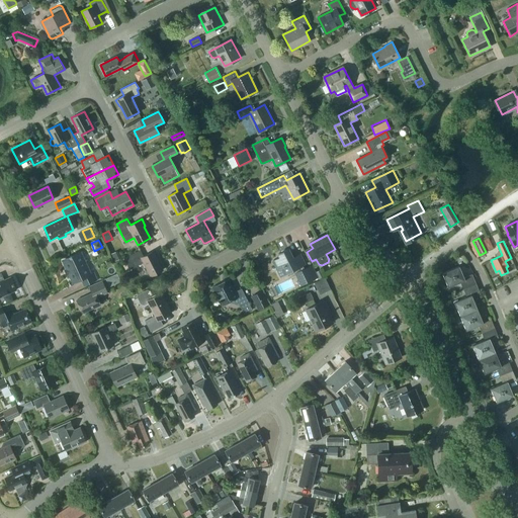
[(273,260),(281,276),(306,264),(300,254),(292,257),(288,249),(278,253),(280,257),(273,260)]
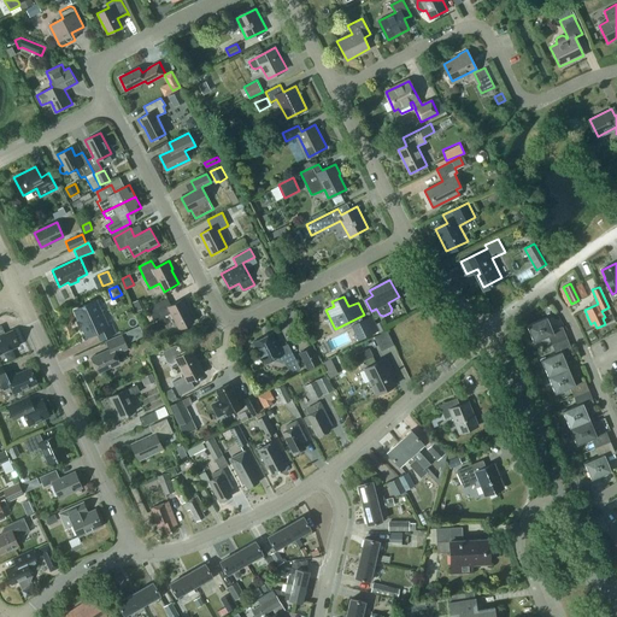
[(154,321),(160,318),(171,312),(180,329),(194,321),(183,299),(171,305),(166,298),(148,307),(154,321)]
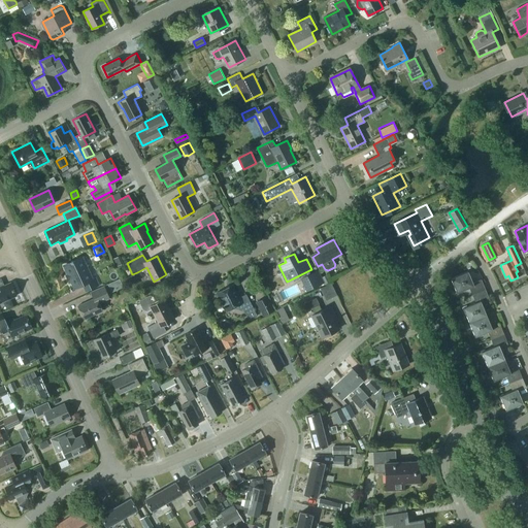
[(63,266),(73,288),(83,284),(87,291),(99,286),(95,277),(92,278),(83,258),(86,256),(63,266)]
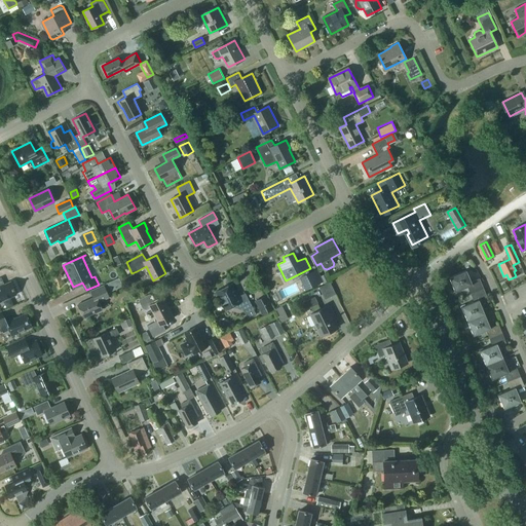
[(321,276),(316,268),(299,277),(305,291),(323,282),(321,276)]
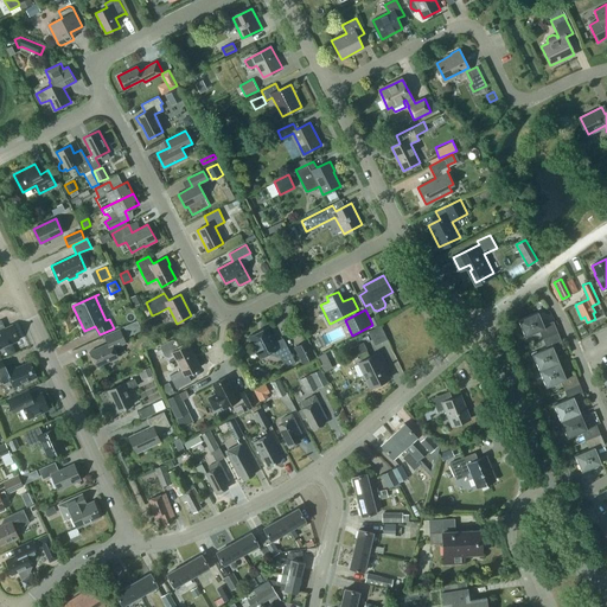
[(538,330),(542,337),(556,332),(553,324),(544,327),(538,311),(518,319),(524,336),(538,330)]
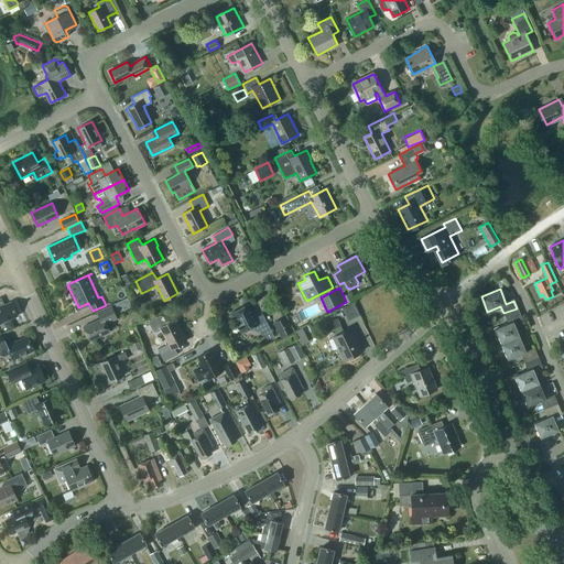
[(349,293),(344,296),(346,302),(348,304),(353,302),(351,299),(349,293)]
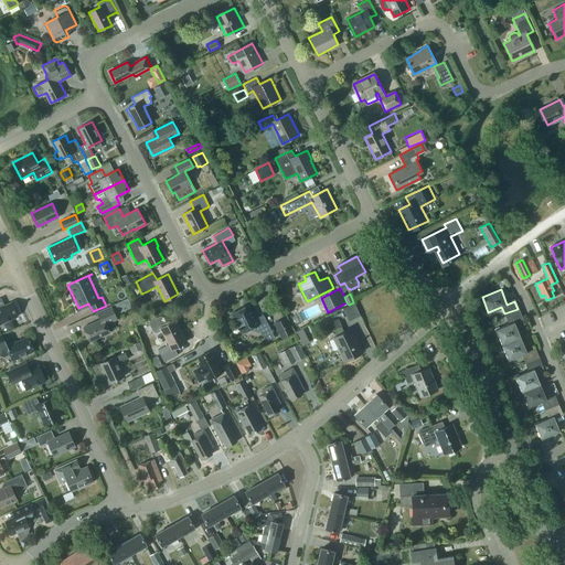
[(121,301),(125,308),(131,306),(128,298),(121,301)]
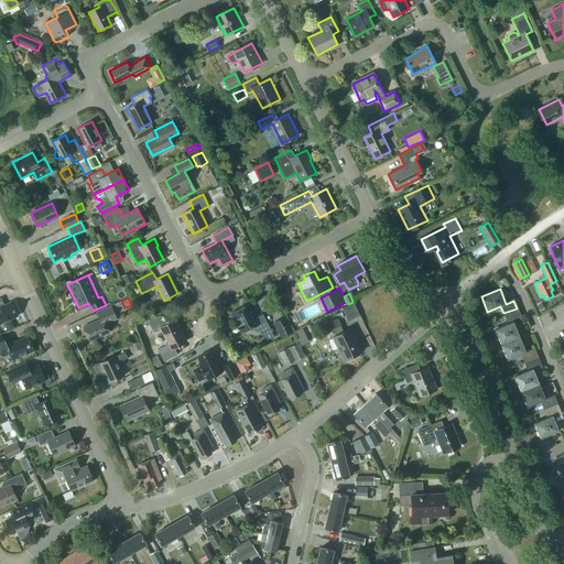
[(0,323),(18,315),(11,301),(4,304),(0,306),(0,323)]
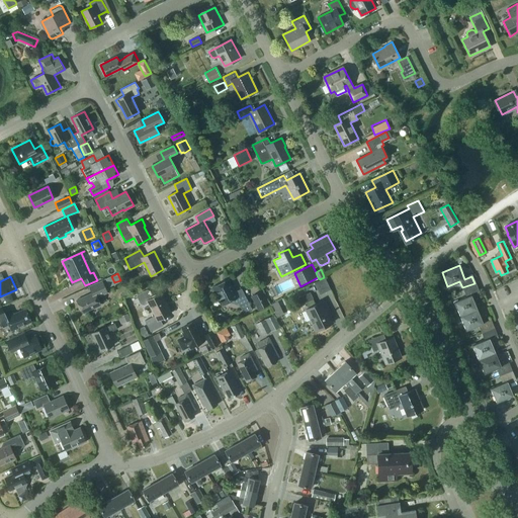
[(228,279),(212,286),(218,296),(219,295),(224,305),(229,301),(237,297),(240,306),(248,300),(242,288),(235,291),(228,279)]
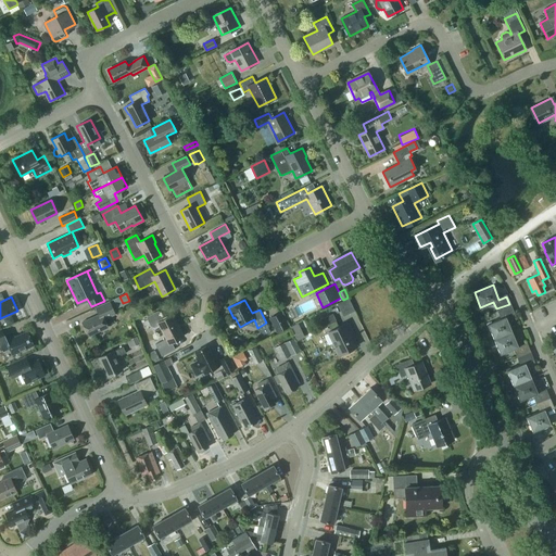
[(99,315),(81,321),(88,336),(109,327),(104,318),(115,314),(110,302),(96,307),(99,315)]
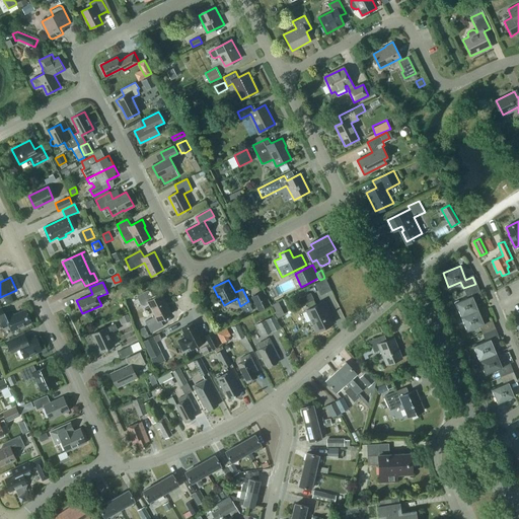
[(455,302),(461,316),(477,309),(472,295),(479,292),(475,284),(463,288),(467,297),(455,302)]
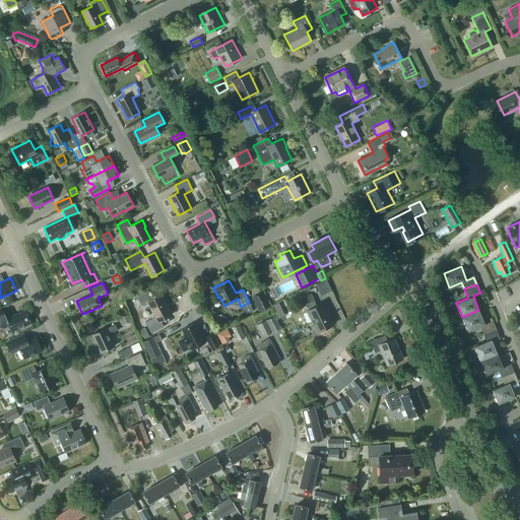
[(168,307),(160,295),(153,299),(150,291),(147,291),(137,297),(141,304),(144,305),(148,303),(155,316),(145,321),(151,333),(164,326),(160,320),(173,314),(169,307),(168,307)]
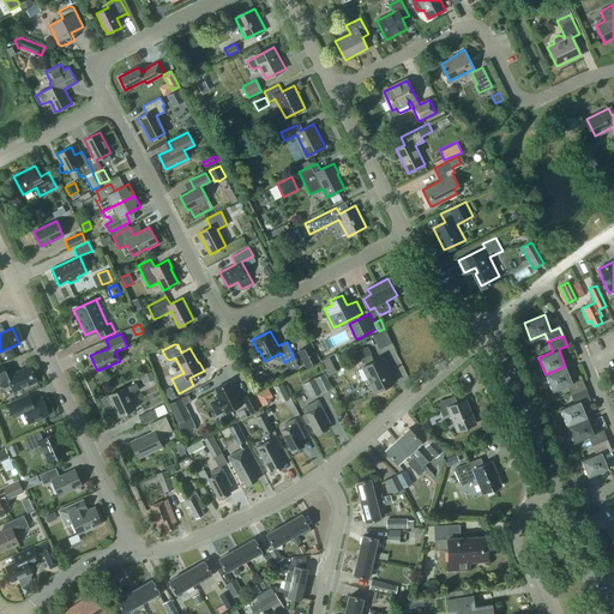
[(298,350),(300,355),(307,366),(318,361),(314,354),(309,344),(298,350)]
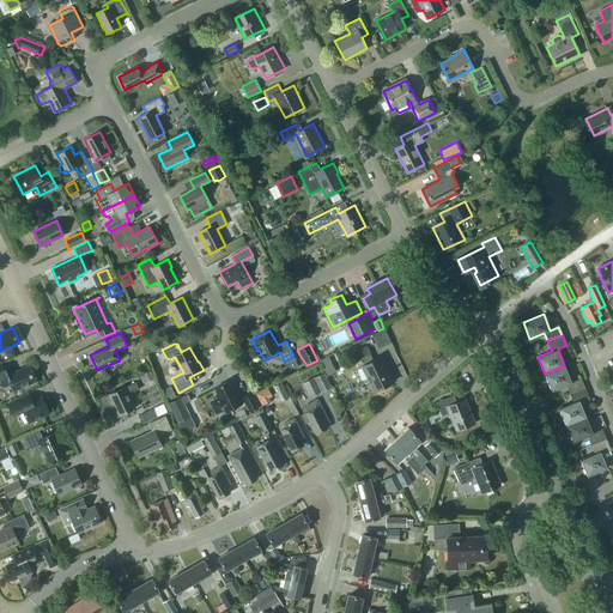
[(363,366),(375,390),(392,382),(384,366),(388,365),(383,356),(374,360),(370,354),(371,353),(366,346),(353,353),(356,359),(362,357),(365,364),(363,366)]
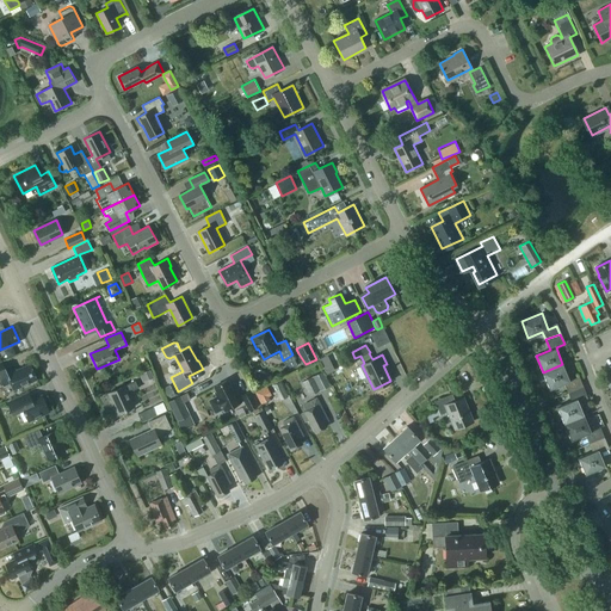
[(12,346),(5,350),(8,358),(16,355),(12,346)]
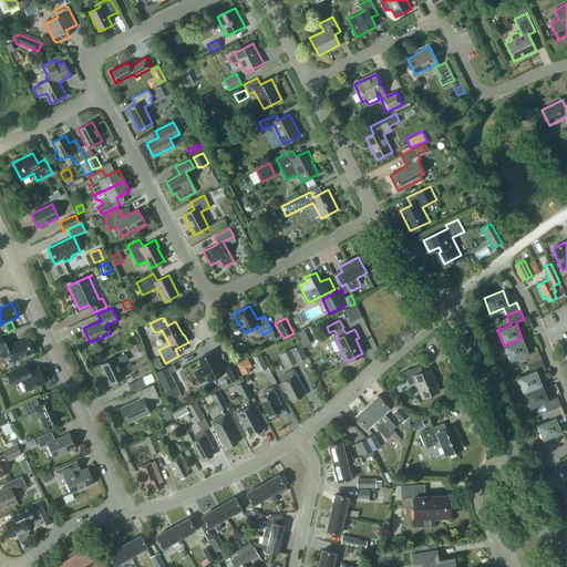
[(0,349),(3,358),(10,354),(12,361),(34,351),(28,338),(16,343),(14,341),(7,346),(2,336),(0,336),(0,349)]
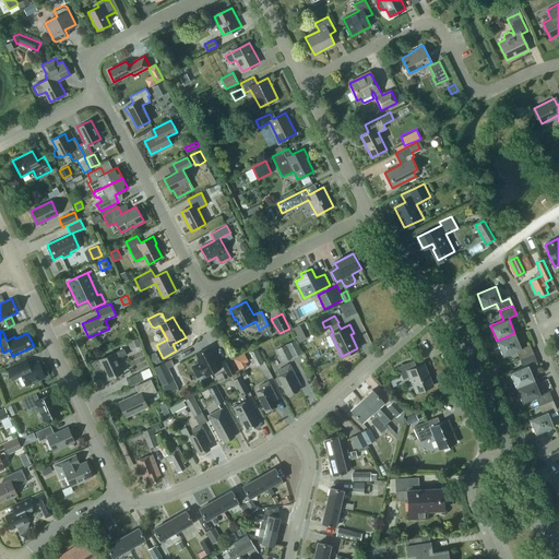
[(515,351),(519,358),(532,353),(528,344),(521,347),(514,333),(497,341),(502,356),(515,351)]
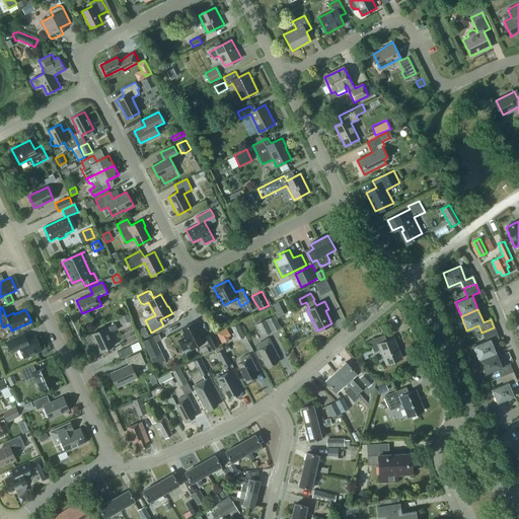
[(128,314),(119,318),(122,324),(131,320),(128,314)]
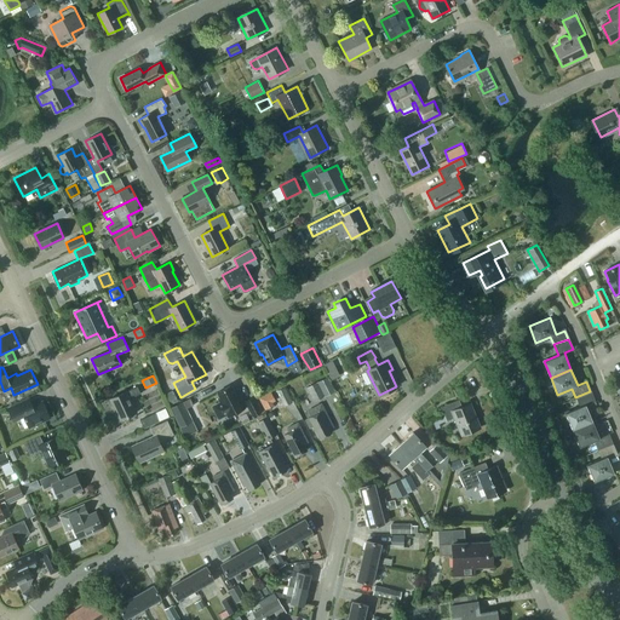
[(317,382),(306,388),(309,394),(313,391),(316,400),(325,396),(317,382)]
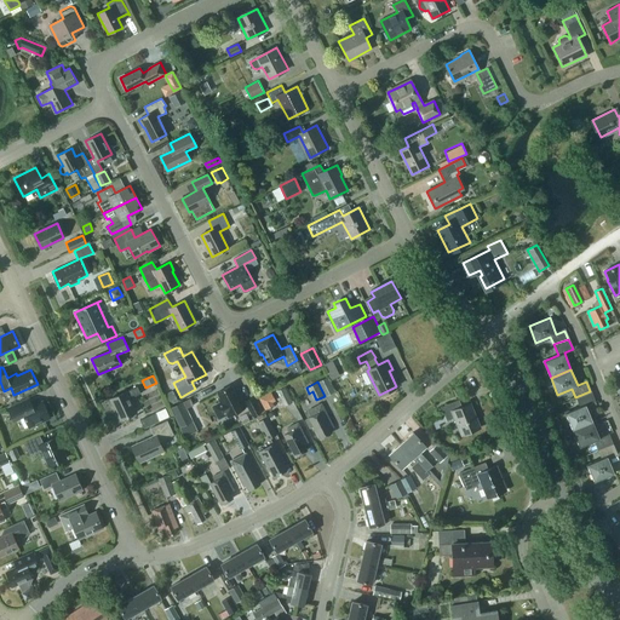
[(220,397),(218,397),(220,402),(217,405),(216,408),(219,414),(223,415),(227,414),(229,417),(246,407),(237,391),(236,392),(231,385),(218,392),(220,397)]
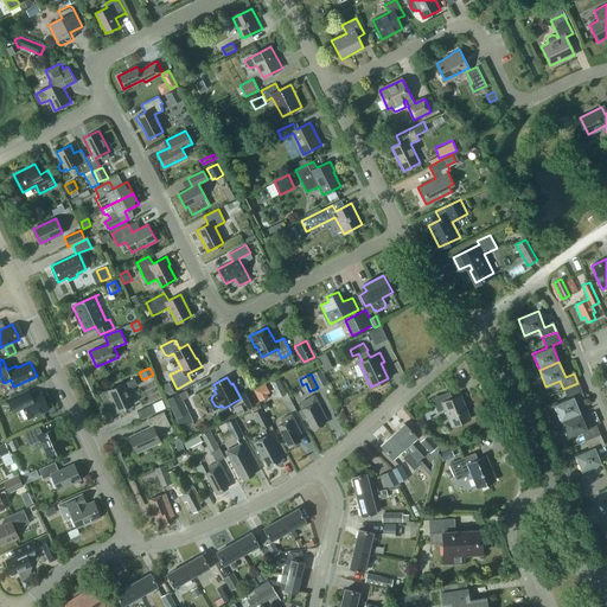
[(108,390),(117,411),(134,403),(127,390),(138,385),(134,378),(108,390)]
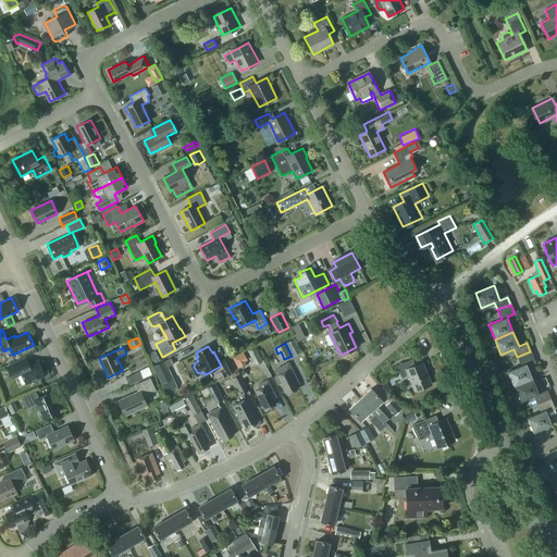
[(256,347),(248,350),(256,364),(262,361),(256,347)]
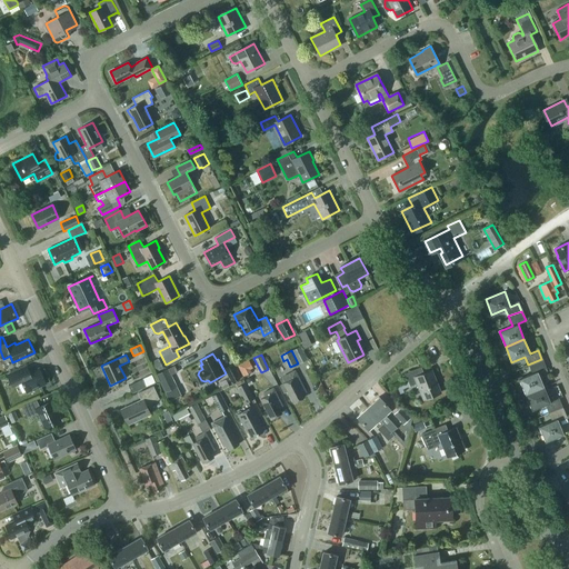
[(159,359),(151,362),(156,372),(163,368),(159,359)]
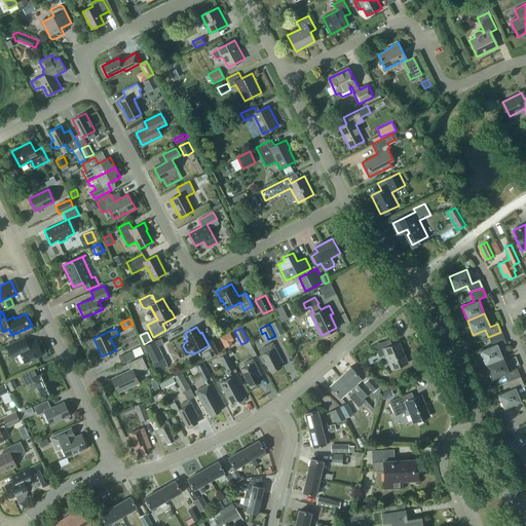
[(220,337),(222,342),(232,337),(230,332),(220,337)]
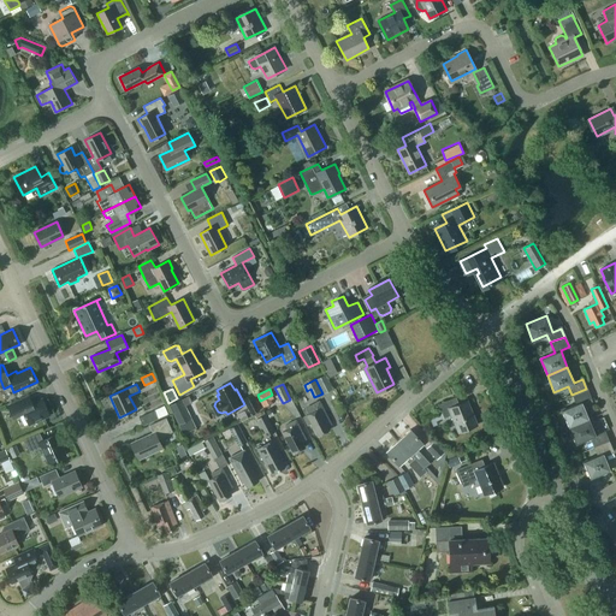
[(562,409),(568,426),(588,418),(582,401),(591,397),(586,389),(572,395),(576,403),(562,409)]
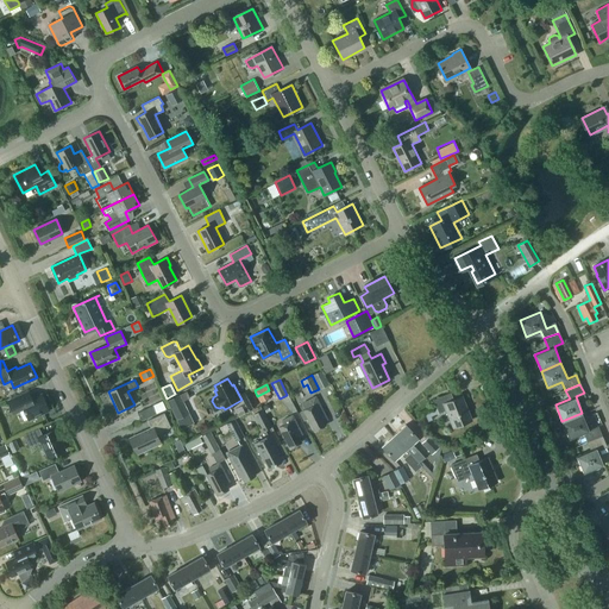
[(42,394),(35,397),(31,390),(8,401),(13,412),(23,407),(29,420),(49,410),(42,394)]
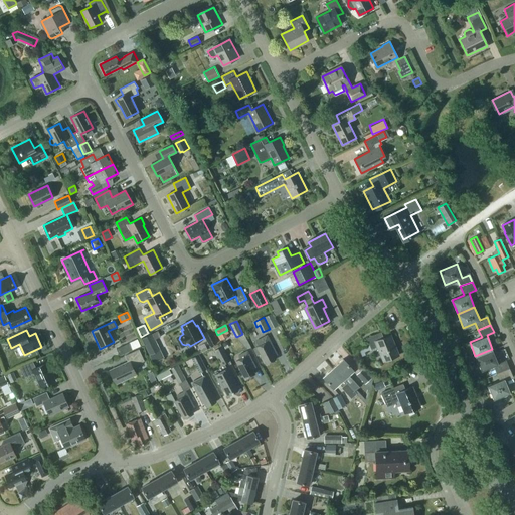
[(204,333),(210,346),(217,342),(211,330),(204,333)]
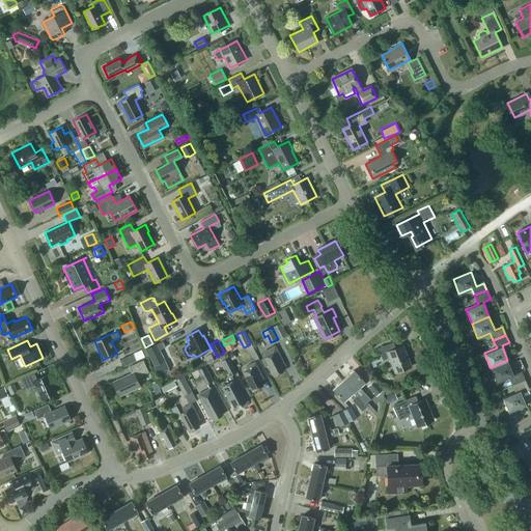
[(379,347),(382,355),(383,359),(389,357),(395,371),(411,365),(402,344),(396,347),(393,341),(379,347)]
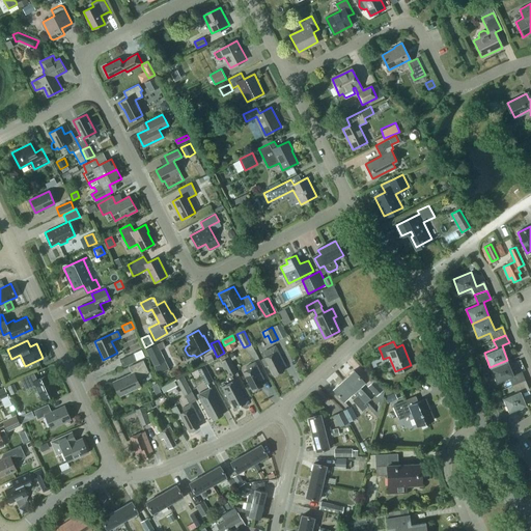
[(154,366),(155,365),(159,373),(169,368),(166,360),(165,360),(157,343),(146,350),(154,366)]
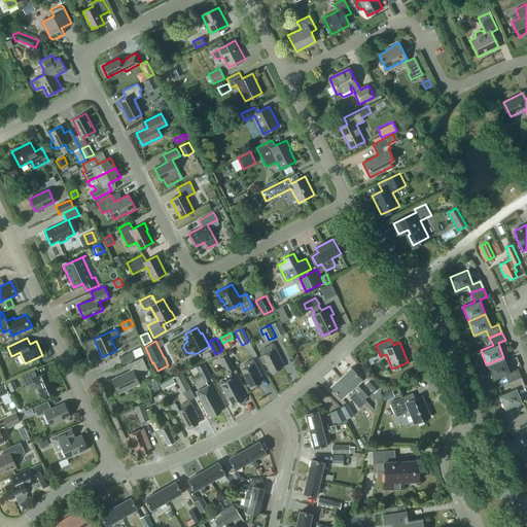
[(265,354),(259,356),(264,362),(266,361),(272,373),(282,367),(280,364),(279,362),(283,360),(274,345),(274,343),(261,349),(265,354)]
